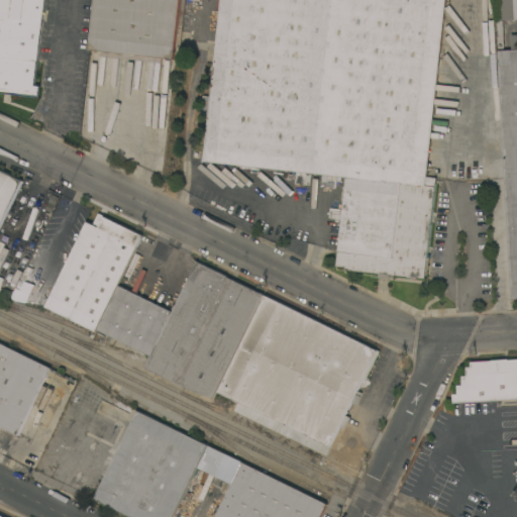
[(0,92),(0,0),(44,0),(35,85),(40,86),(39,97),(0,92)]
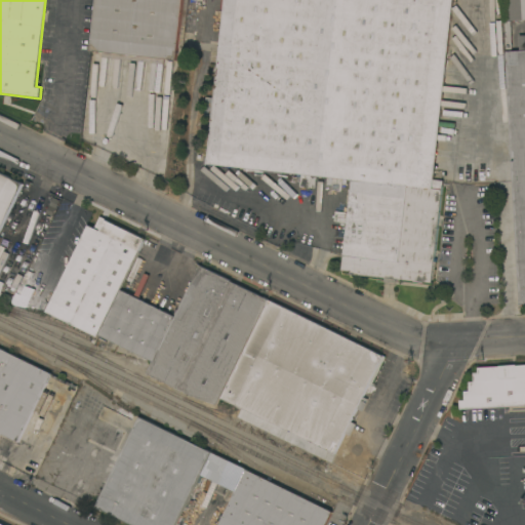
[(183,0),(176,61),(164,59),(163,64),(102,56),(103,52),(90,50),(95,0),(183,0)]
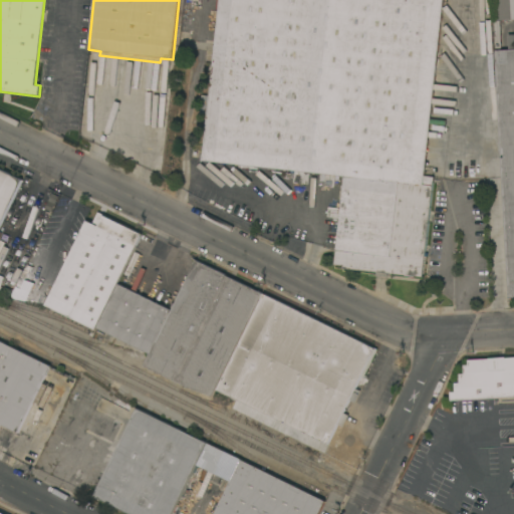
[(444,0),(425,176),(434,177),(423,277),(342,269),(342,265),(334,264),(343,177),(201,161),(218,0),(444,0)]
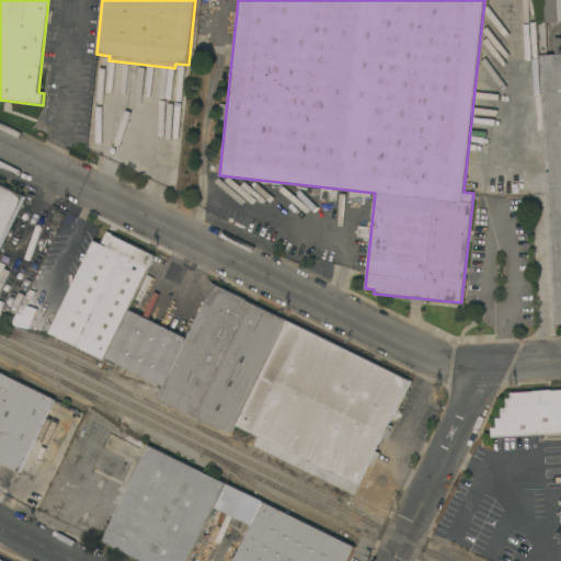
[(560,0),(560,21),(540,22),(539,0),(560,0)]
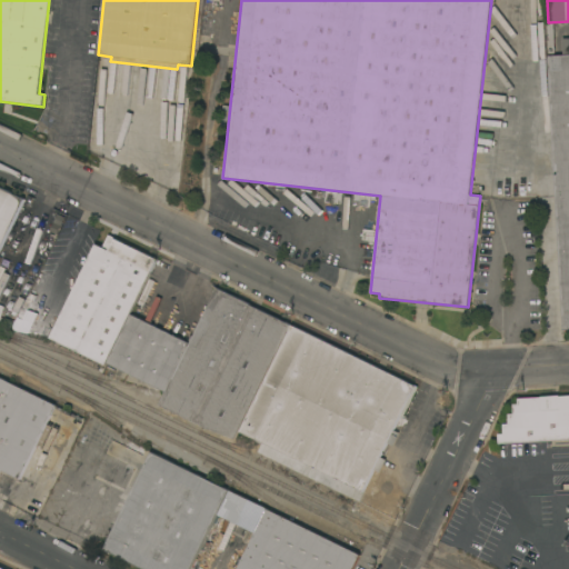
[(548,56),(563,55),(562,38),(568,37),(568,329),(562,330),(548,56)]
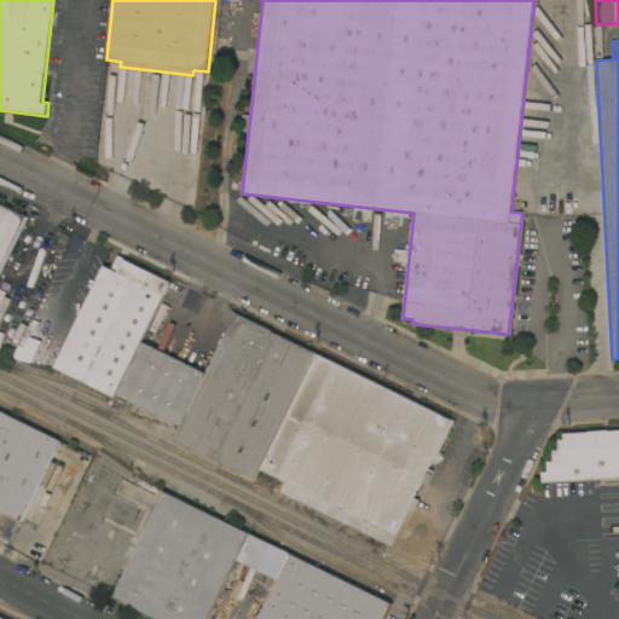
[(0,203),(27,217),(0,272),(0,278),(4,281),(0,288),(0,203)]
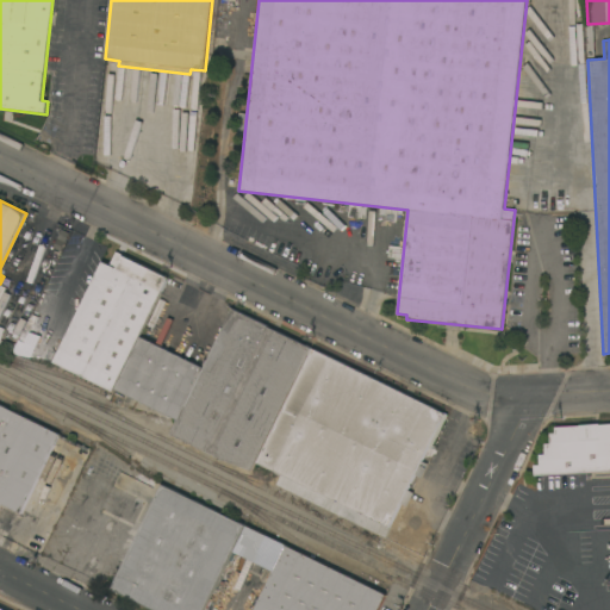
[(103,261),(113,267),(119,254),(168,278),(112,392),(54,362),(103,261)]
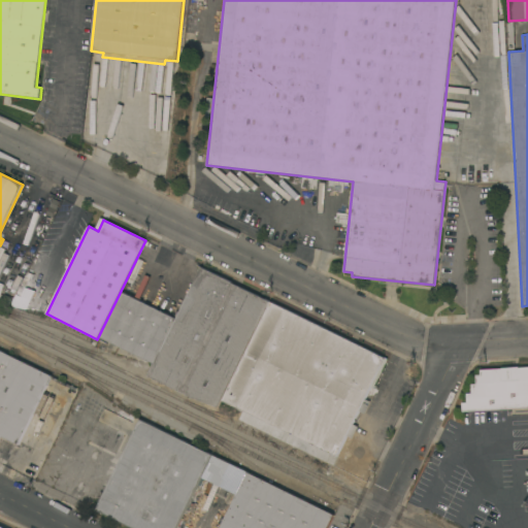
[(122,292),(176,319),(201,268),(270,301),(219,406),(194,397),(149,375),(154,363),(100,336),(122,292)]
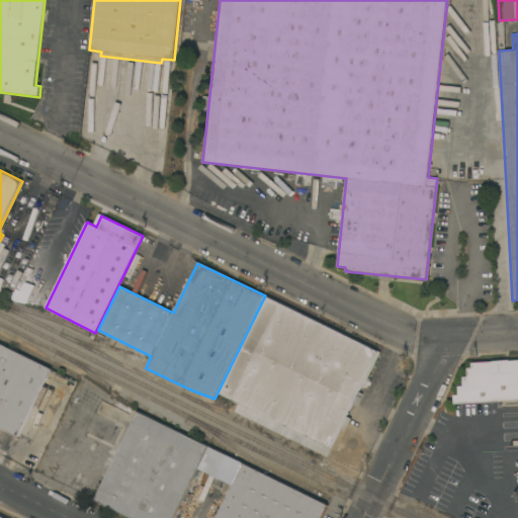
[(266,295),(380,351),(366,380),(364,379),(358,392),(364,394),(358,406),(352,403),(346,416),(352,419),(346,430),(341,427),(331,447),(219,393),(266,295)]
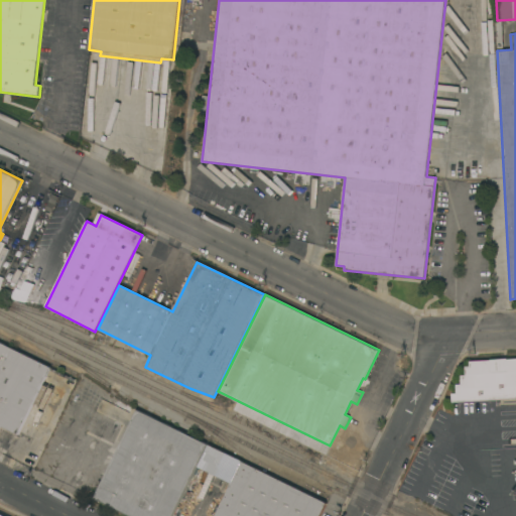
[(0,342),(51,368),(17,436),(0,427),(0,342)]
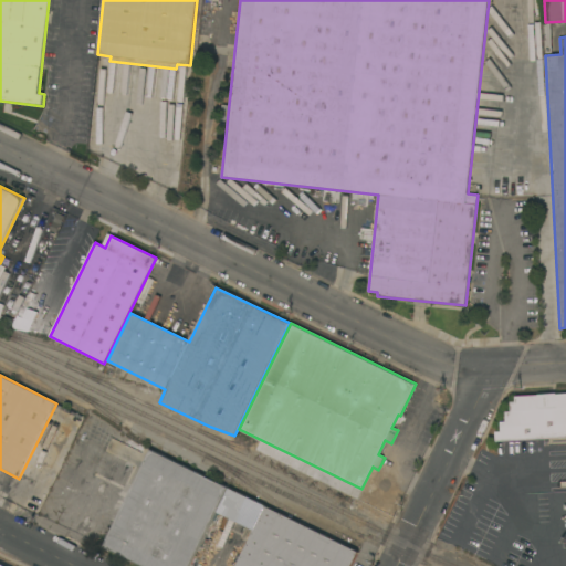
[(565,437),(496,441),(495,431),(501,431),(501,421),(506,421),(505,412),(511,411),(511,402),(515,401),(515,396),(537,395),(556,394),(565,392),(565,437)]
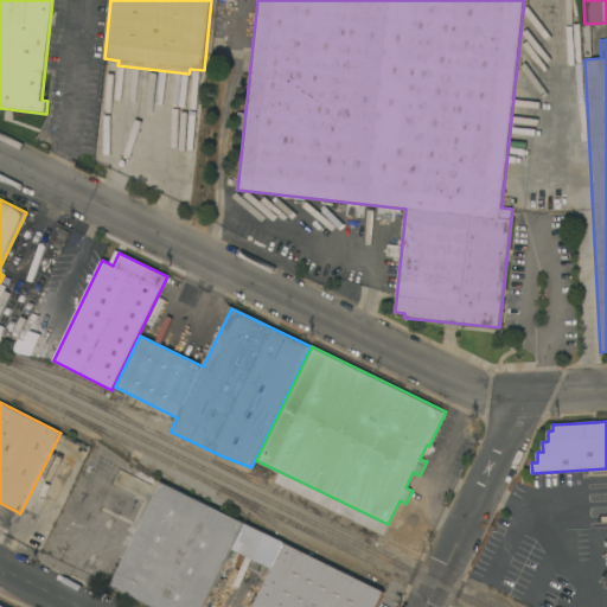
[(91,452),(104,459),(96,474),(83,467),(91,452)]
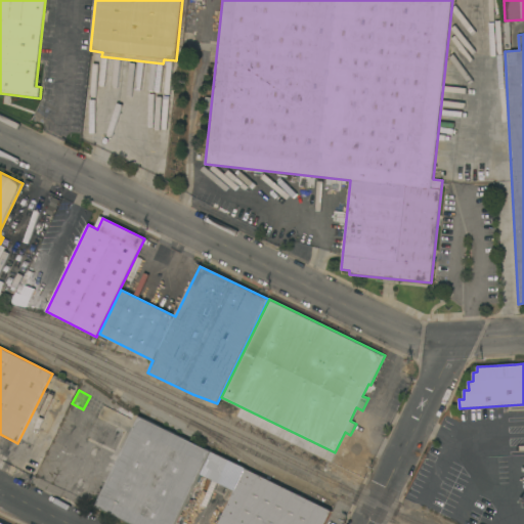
[(71,404),(83,410),(76,424),(64,418),(71,404)]
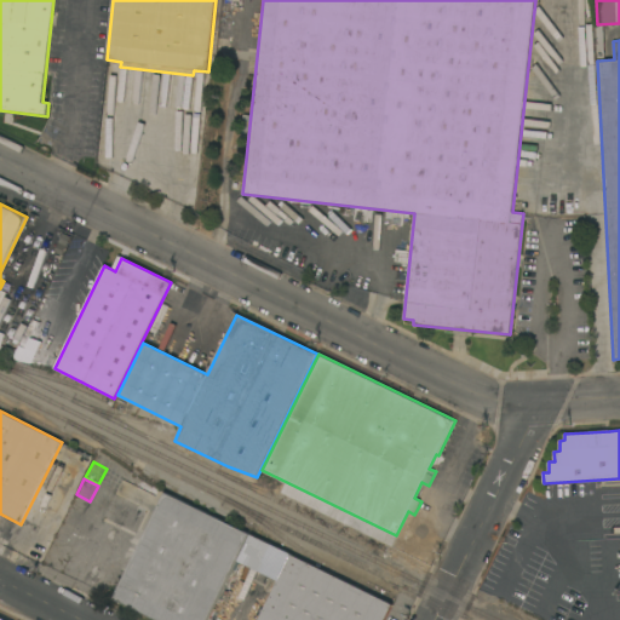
[(206,619),(158,619),(113,598),(165,492),(250,534),(206,619)]
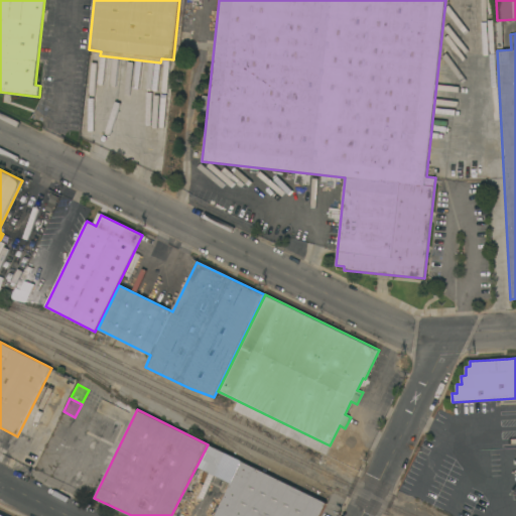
[(51,436),(57,423),(70,428),(62,441),(51,436)]
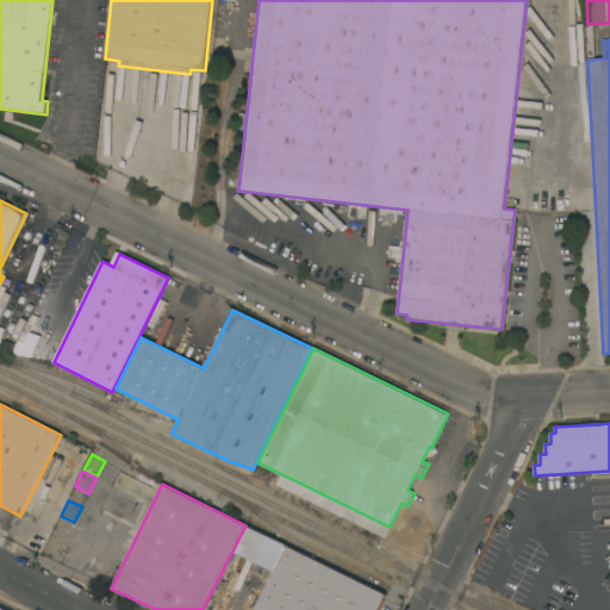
[(254,609),(286,546),(386,595),(378,609),(254,609)]
